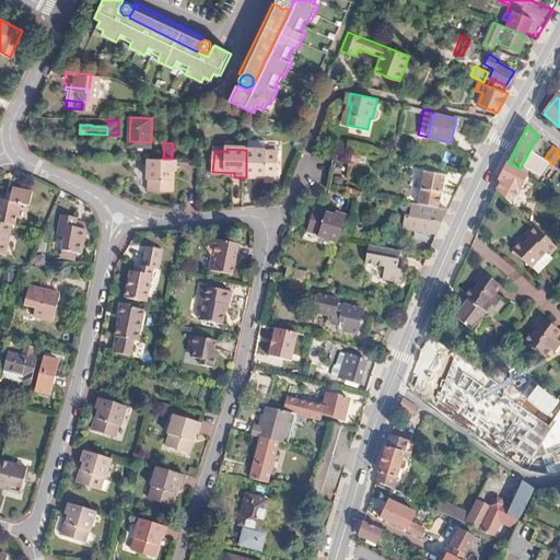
[(278,177),(280,154),(267,154),(267,152),(246,152),(246,177),(246,179),(258,179),(257,177),(278,177)]
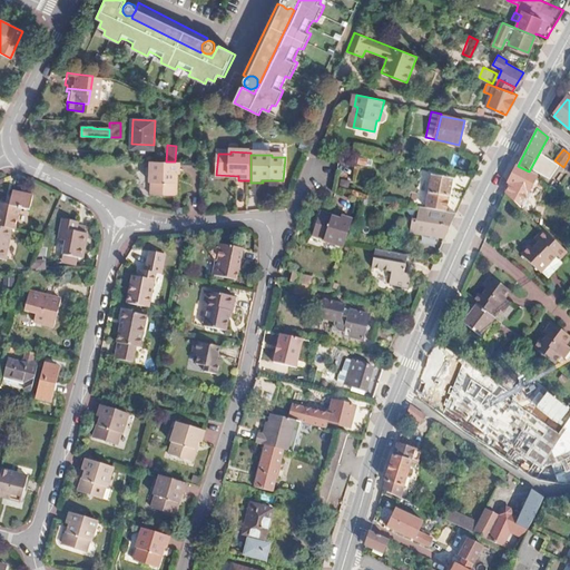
[(374,158),(357,155),(354,165),(372,167),(374,158)]
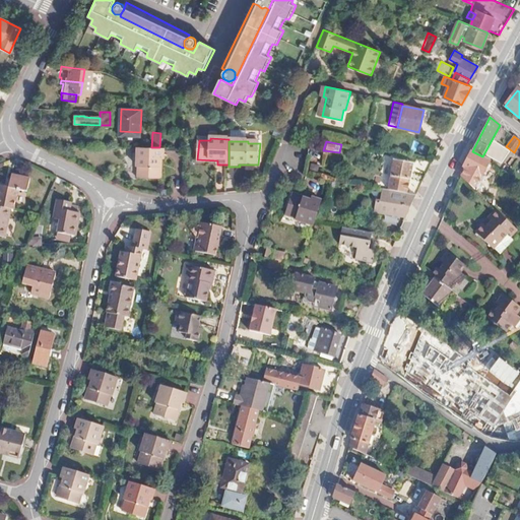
[(146,147),(139,147),(138,160),(160,160),(160,158),(165,158),(165,147),(159,147),(151,147),(146,147)]
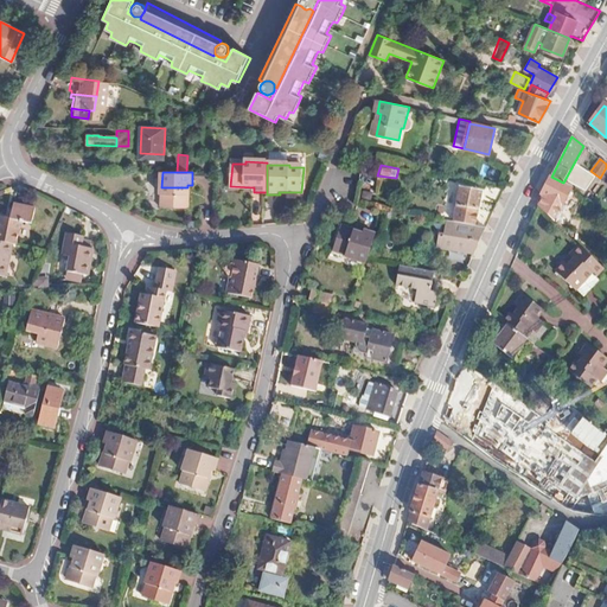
[(548,183),(542,195),(543,199),(540,205),(540,206),(554,221),(572,189),(572,187),(563,183),(551,177),(548,183)]
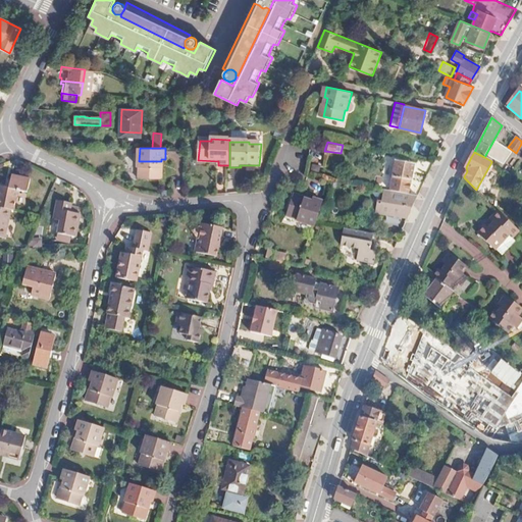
[(433,163),(419,159),(416,168),(418,171),(427,175),(433,163)]
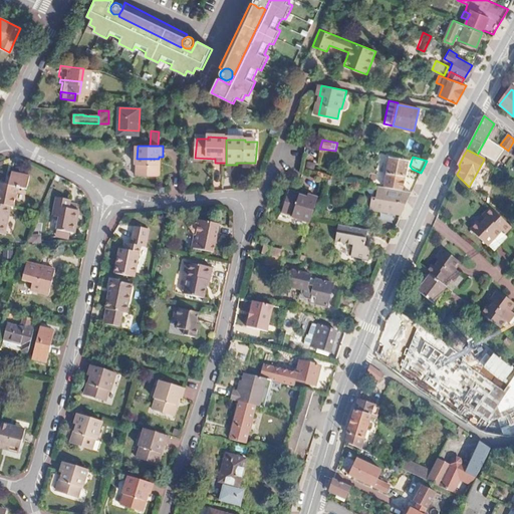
[(137,164),(138,164),(138,176),(158,177),(159,159),(137,159),(137,164)]
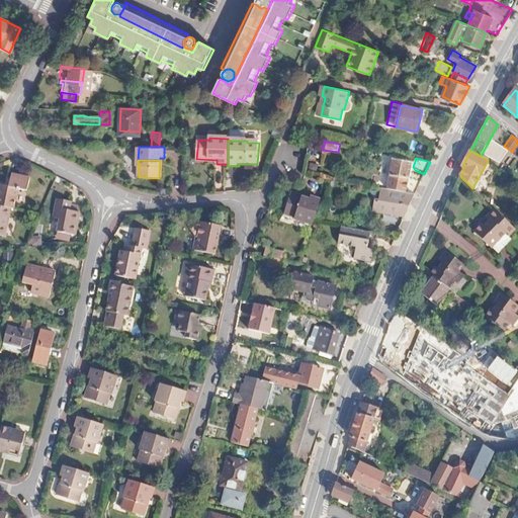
[(411,165),(394,161),(391,177),(408,180),(411,165)]
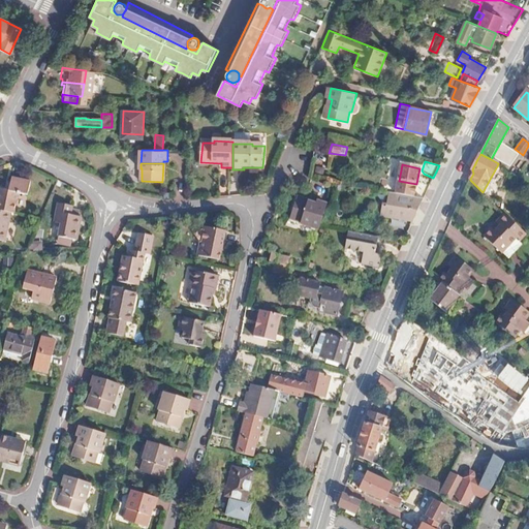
[(7,191),(0,190),(0,210),(13,213),(16,213),(21,194),(27,195),(30,183),(10,179),(7,191)]
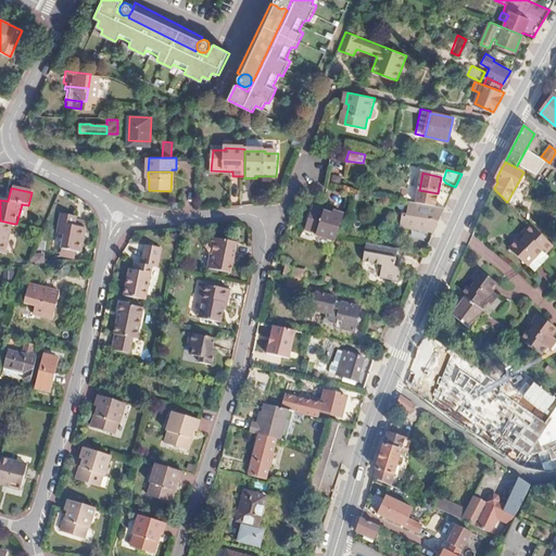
[(407,200),(417,201),(418,191),(408,190),(407,200)]
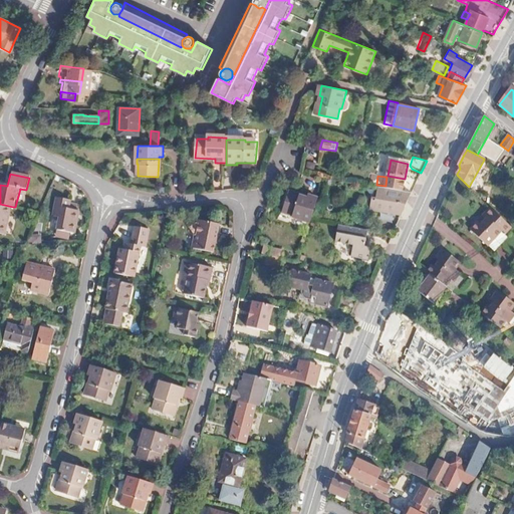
[(405,179),(388,176),(386,189),(412,194),(417,182),(405,179)]
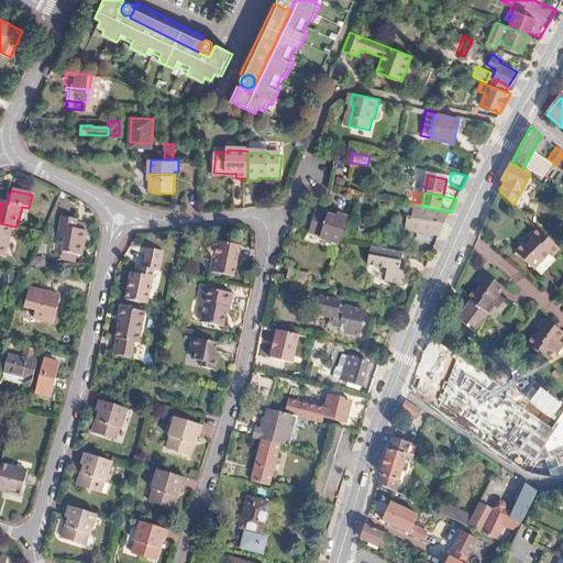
[(335,219),(315,212),(308,234),(319,238),(319,240),(339,246),(340,241),(348,219),(337,216),(335,219)]
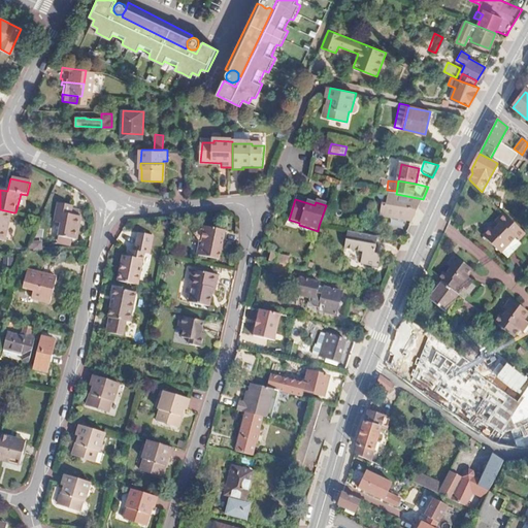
[(418,209),(378,203),(376,216),(411,221),(418,209)]
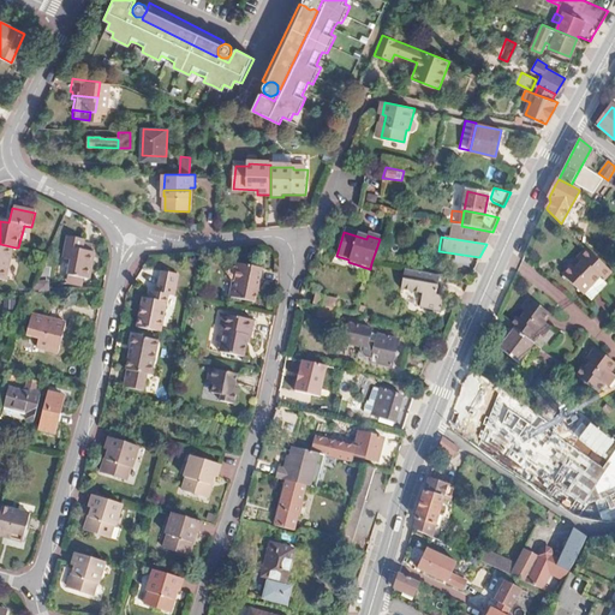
[(87,242),(71,238),(66,258),(72,260),(70,275),(90,280),(94,266),(91,264),(94,251),(84,249),(87,242)]
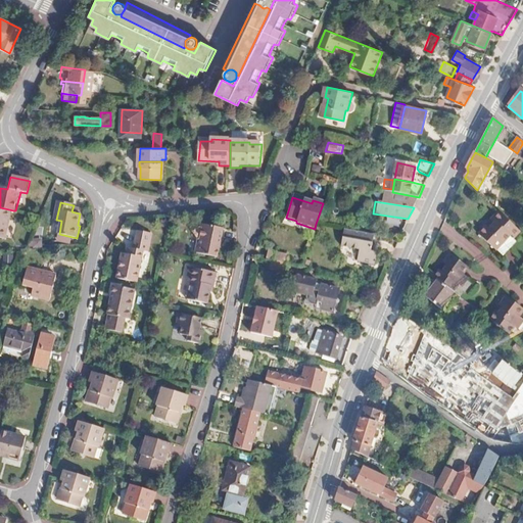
[(0,236),(6,238),(13,210),(0,207),(0,236)]
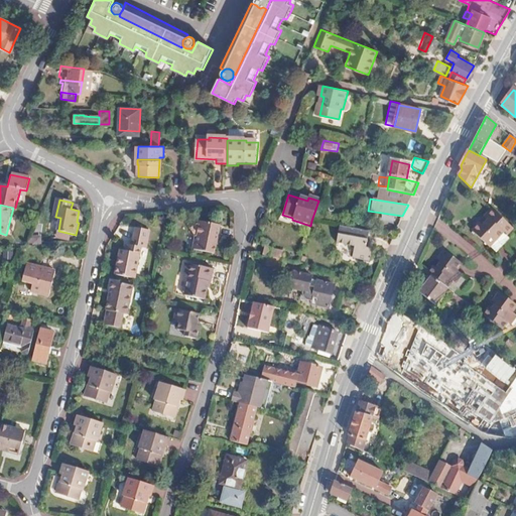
[(486,219),(488,221),(482,227),(480,224),(473,231),(489,248),(504,233),(507,235),(513,229),(512,228),(492,209),(486,214),(486,219)]
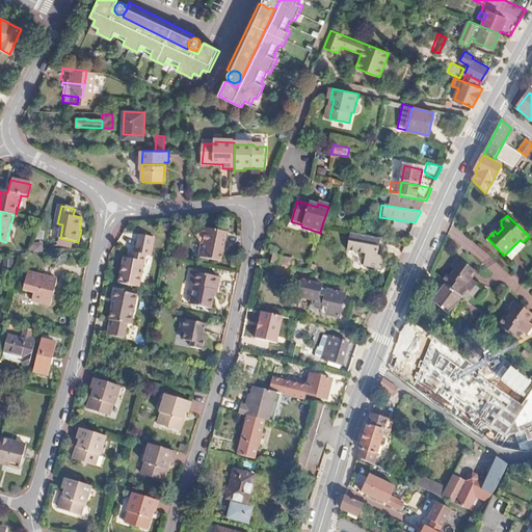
[(205,232),(197,236),(203,244),(200,257),(220,261),(227,232),(206,228),(205,232)]
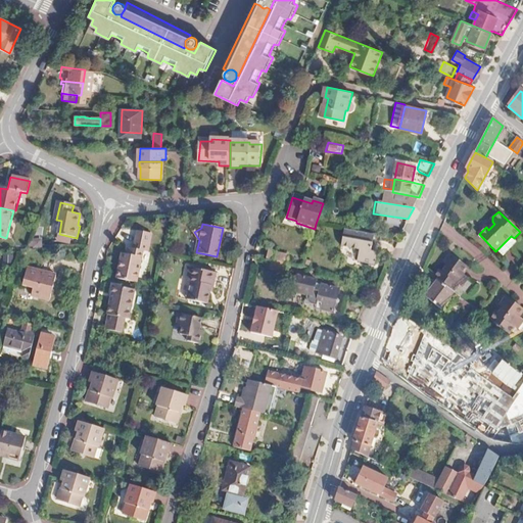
[(353,231),(344,229),(340,245),(359,249),(357,260),(374,264),(377,251),(370,250),(374,234),(353,231)]
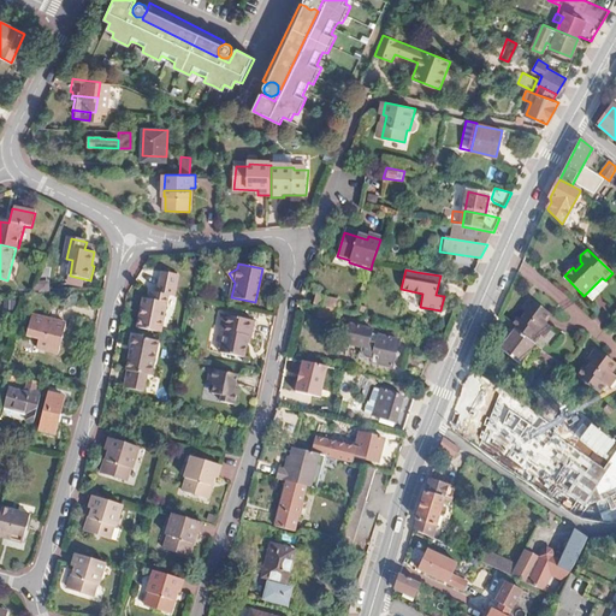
[(150,300),(143,300),(137,327),(161,333),(170,296),(173,296),(178,276),(164,273),(159,294),(157,301),(150,300)]
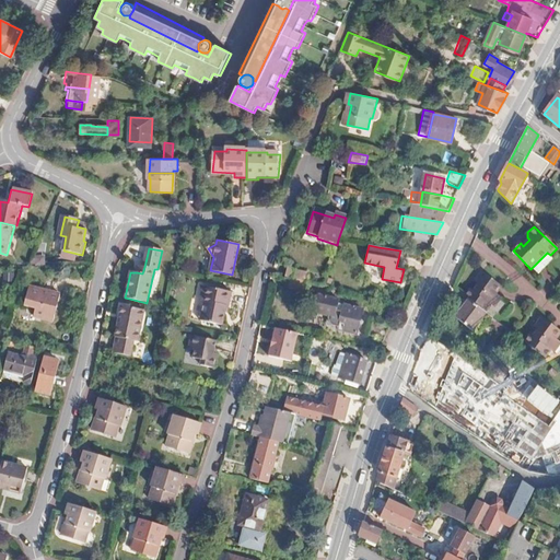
[(286,267),(286,268),(282,276),(283,276),(293,279),(295,271),(295,270),(286,267)]
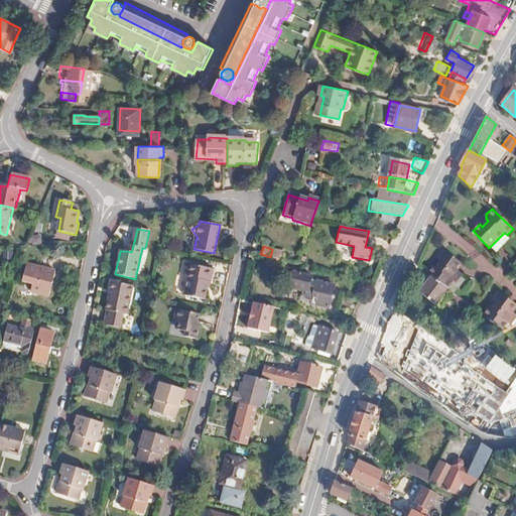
[(281,253),(272,250),(270,257),(279,259),(281,253)]
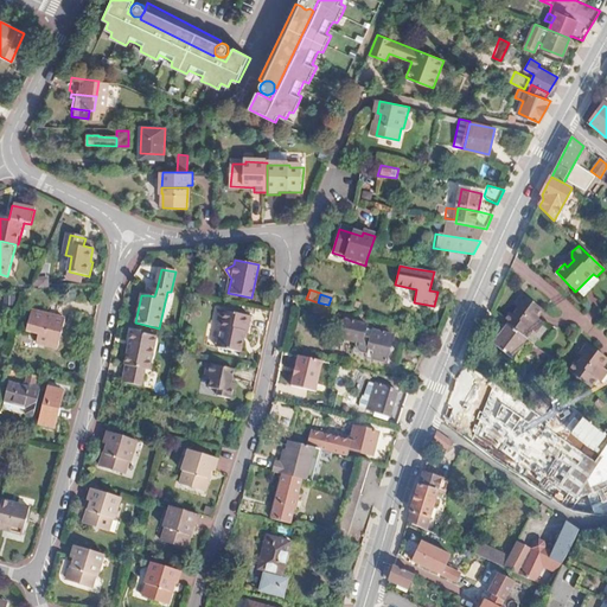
[(511,315),(509,314),(503,320),(519,333),(525,337),(530,331),(534,333),(542,323),(536,319),(542,311),(521,294),(516,301),(517,308),(511,315)]
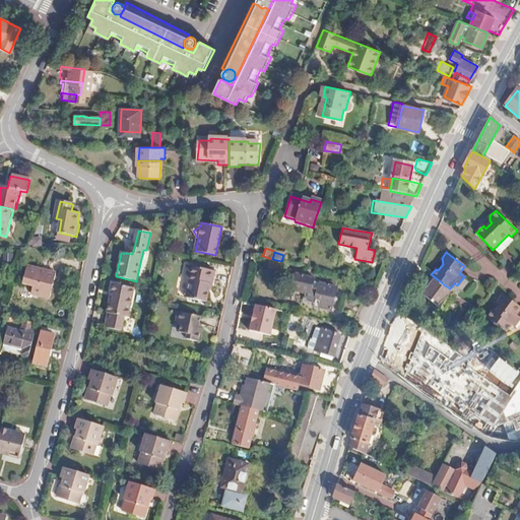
[(272,259),(263,256),(261,265),(281,270),(284,262),(281,261),(272,259)]
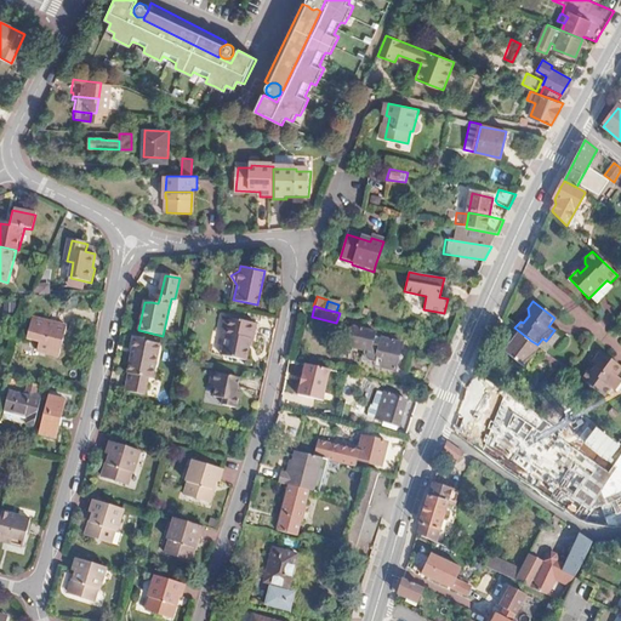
[(32,318),(27,336),(39,340),(36,351),(58,357),(64,326),(32,318)]
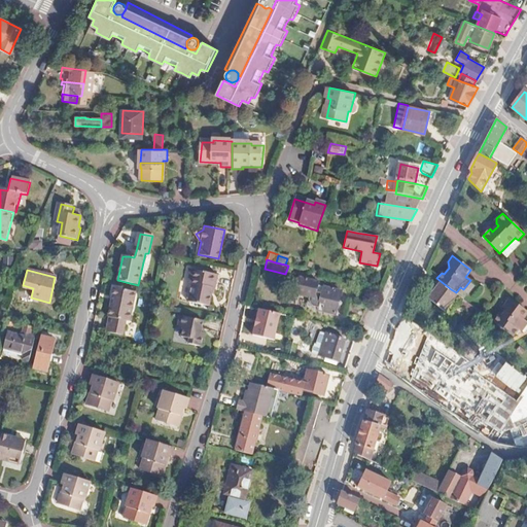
[(187,283),(191,284),(189,294),(199,296),(197,304),(209,306),(212,288),(217,288),(219,276),(190,270),(187,283)]
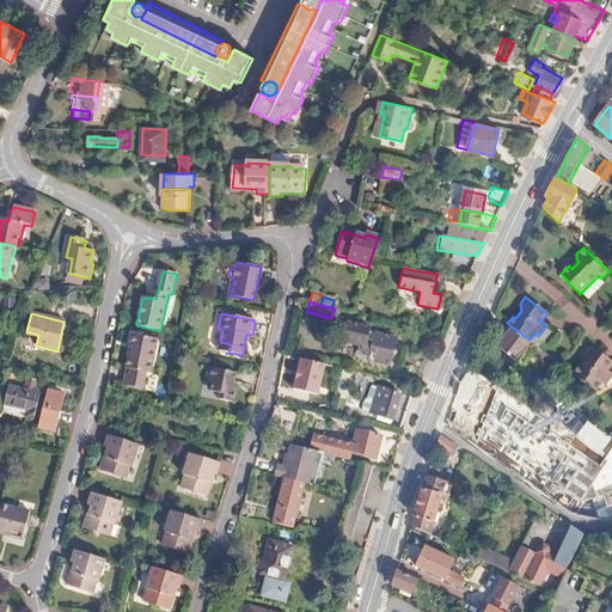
[(344,342),(356,344),(362,354),(363,355),(366,356),(368,357),(371,357),(369,360),(390,365),(397,340),(369,332),(371,329),(349,323),(344,342)]
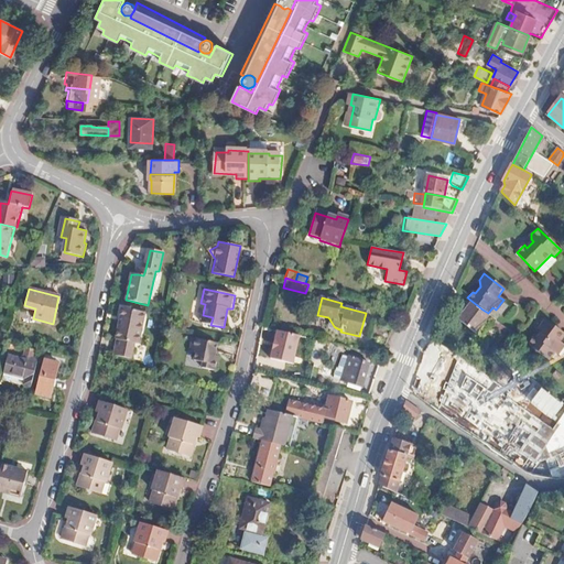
[(467,297),(453,315),(475,334),(489,315),(488,313),(483,310),(467,297)]
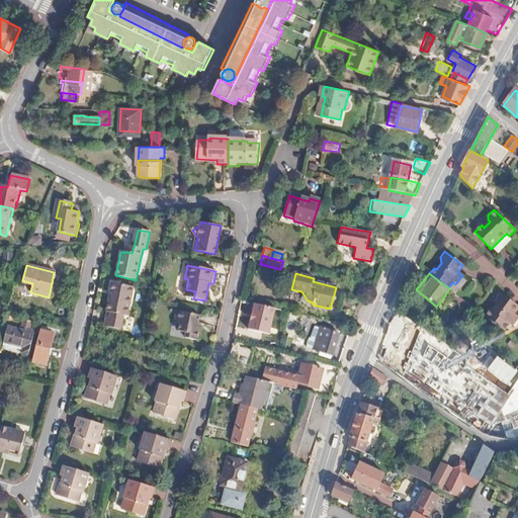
[(134,287),(112,283),(106,312),(127,317),(134,287)]
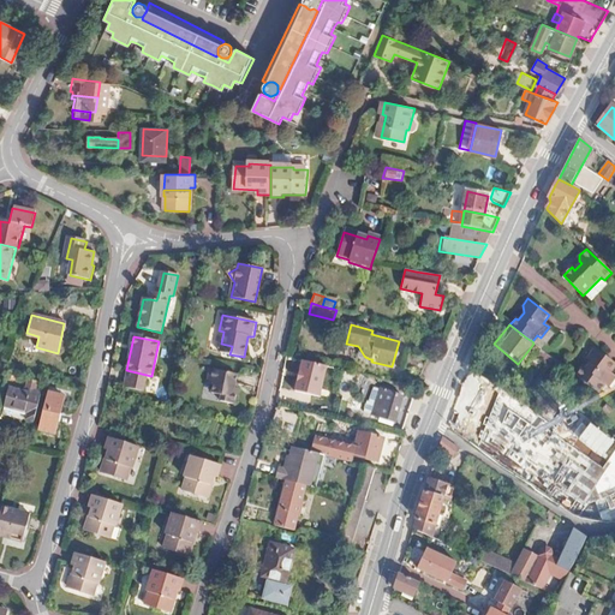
[(232,346),(221,344),(219,351),(230,354),(232,346)]
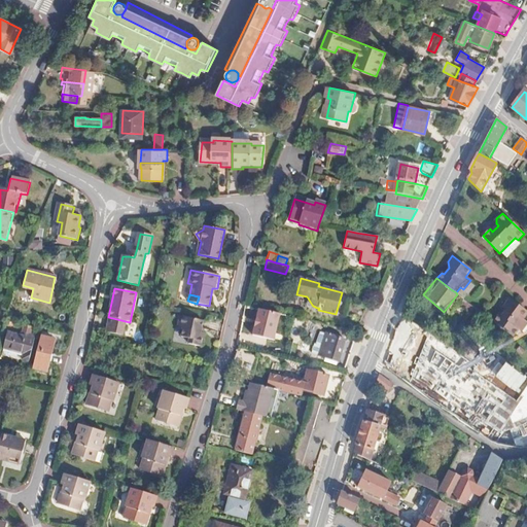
[(500,317),(497,315),(493,321),(511,335),(512,337),(517,330),(520,331),(526,322),(522,319),(526,313),(508,299),(503,305),(503,309),(505,311),(500,317)]
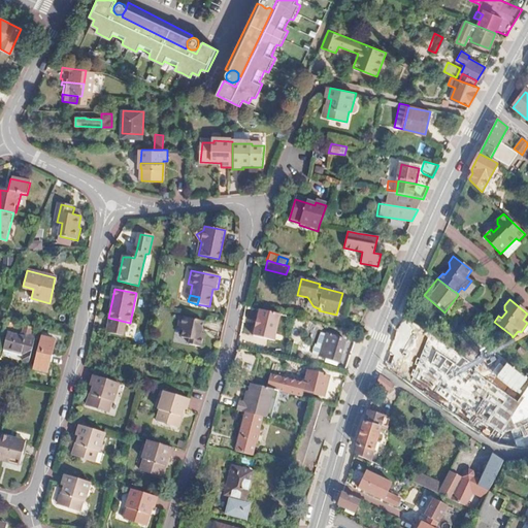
[(367,308),(352,304),(348,316),(363,321),(367,308)]
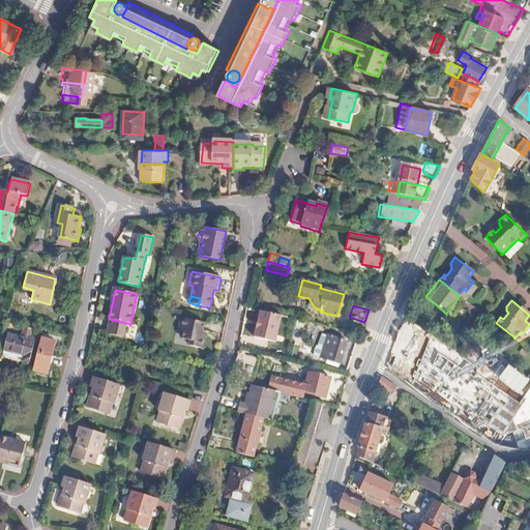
[(178,329),(183,330),(182,337),(190,341),(189,346),(202,349),(204,334),(201,333),(203,323),(181,318),(178,329)]
